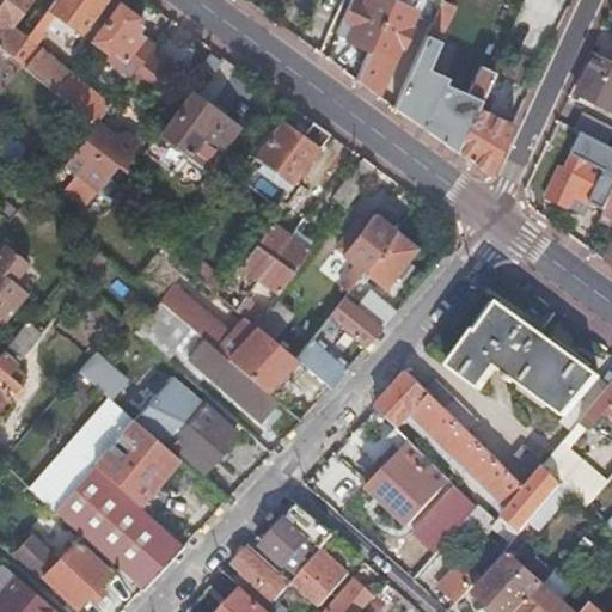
[(0,0),(0,48),(4,51),(10,56),(22,41),(24,37),(7,25),(25,0),(0,0)]
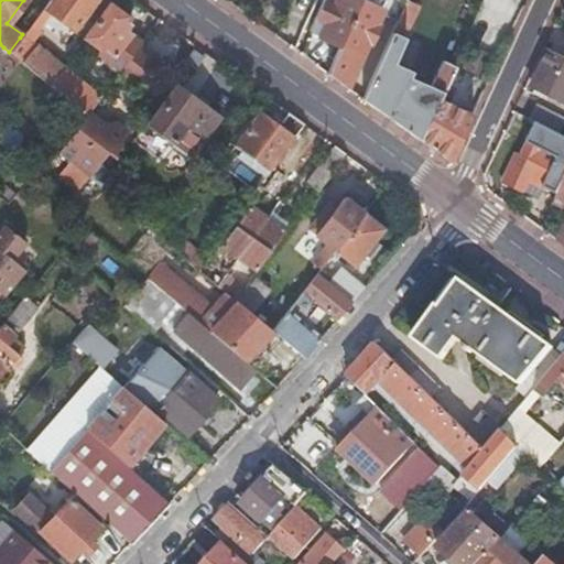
[(47,0),(43,7),(74,30),(96,0),(47,0)]
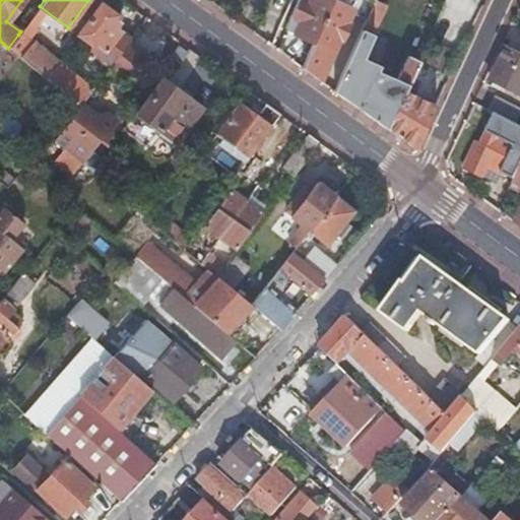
[(302,66),(319,79),(350,10),(331,1),(328,0),(297,0),(288,18),(283,29),(295,36),(313,44),(302,66)]
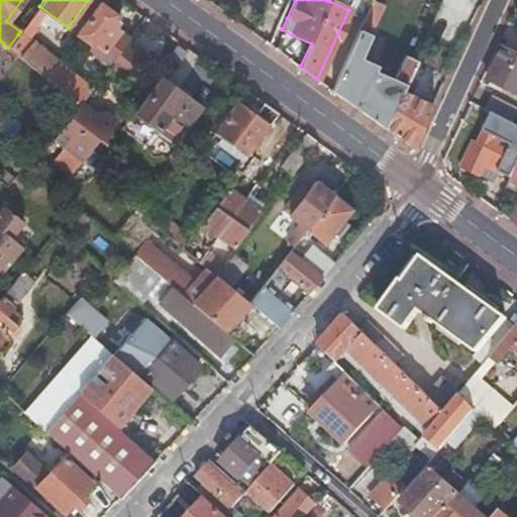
[(329,0),(329,1),(348,10),(365,17),(372,1),(372,0),(329,0)]
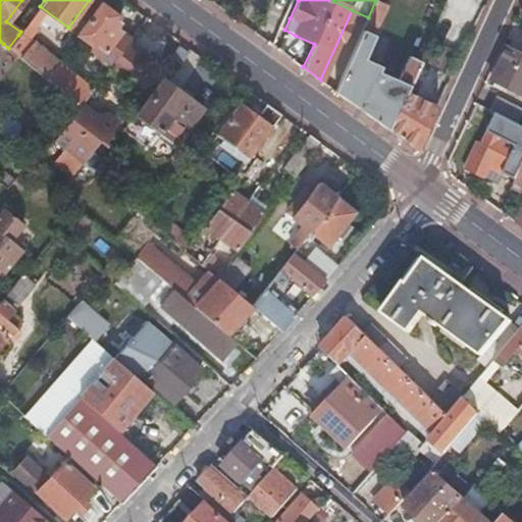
[(368,17),(366,21),(377,27),(386,6),(375,1),(368,17)]
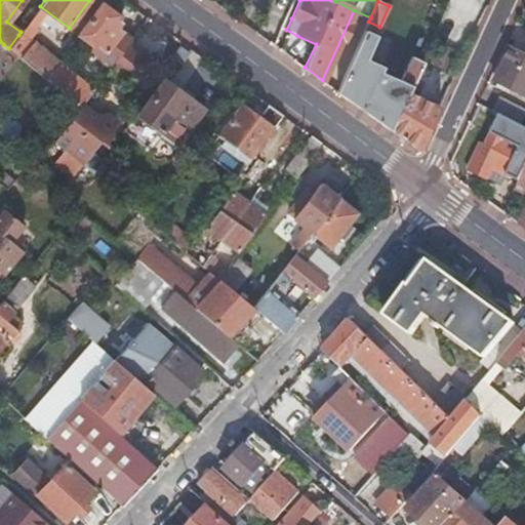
[(90,47),(113,64),(128,42),(131,39),(116,28),(120,23),(114,18),(117,14),(101,2),(77,34),(91,44),(90,47)]
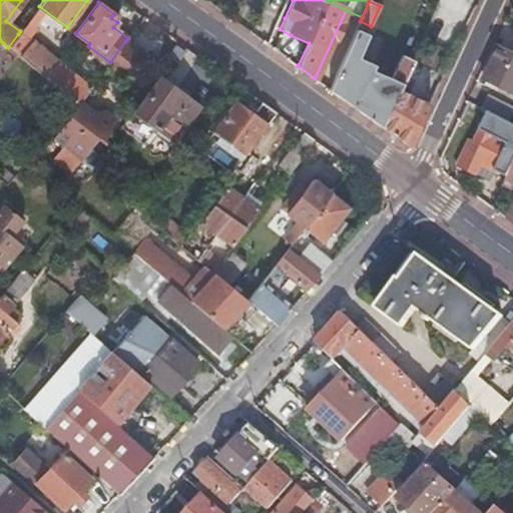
[(16,24),(22,28),(23,27),(31,16),(34,11),(29,7),(16,24)]
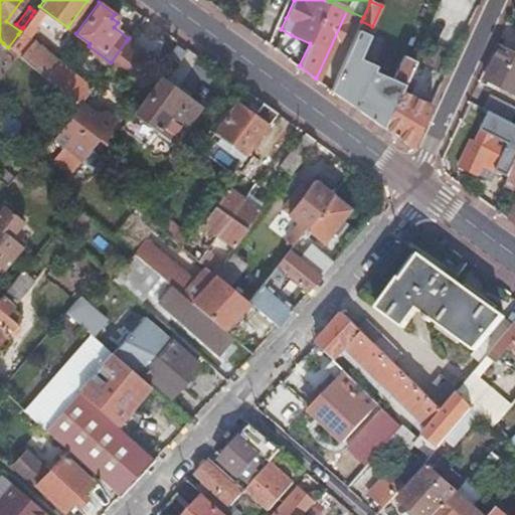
[(112,18),(118,22),(121,18),(115,14),(112,18)]
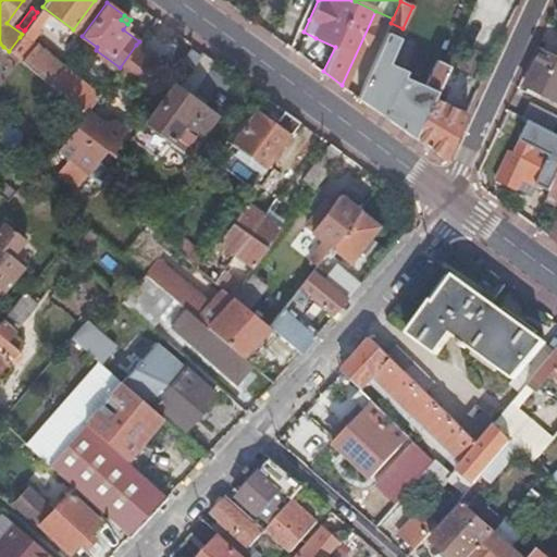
[(34,17),(25,29),(45,45),(54,33),(34,17)]
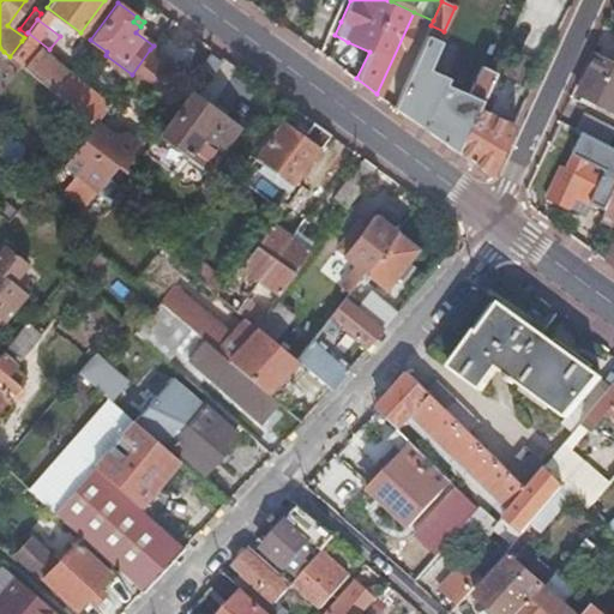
[(431,25),(426,36),(439,43),(444,31),(431,25)]
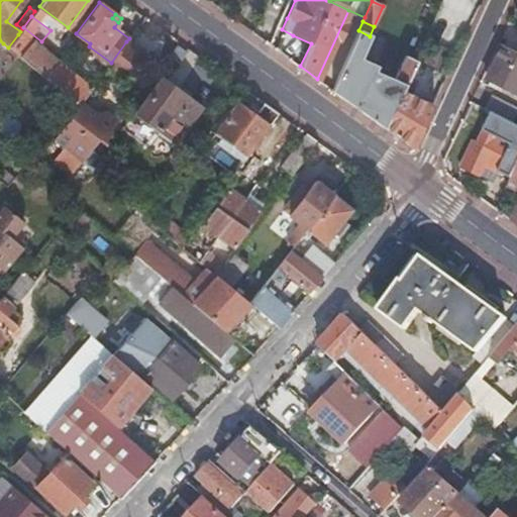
[(358,30),(332,90),(348,103),(374,121),(384,129),(402,92),(416,63),(405,58),(393,81),(373,72),(375,67),(359,59),(370,36),(358,30)]
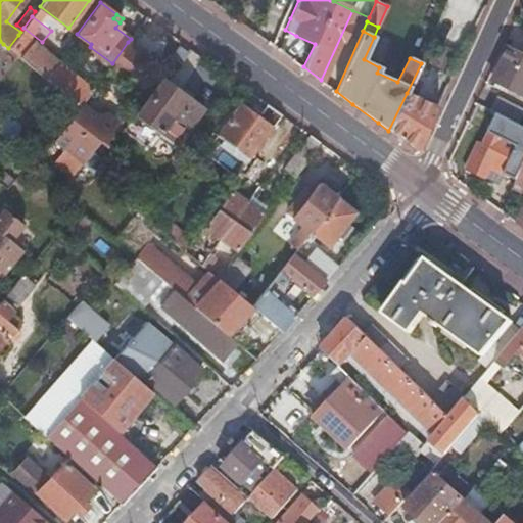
[(18,35),(8,48),(45,77),(56,61),(33,42),(30,45),(18,35)]
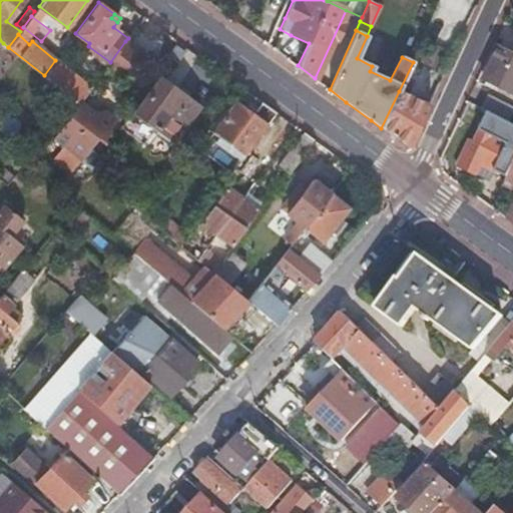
[(168,47),(170,49),(177,40),(174,38),(168,47)]
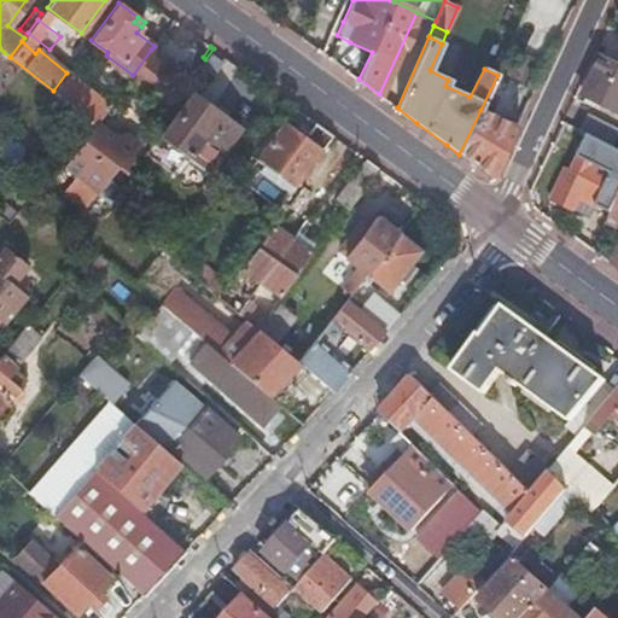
[(214,48),(205,59),(219,69),(227,58),(214,48)]
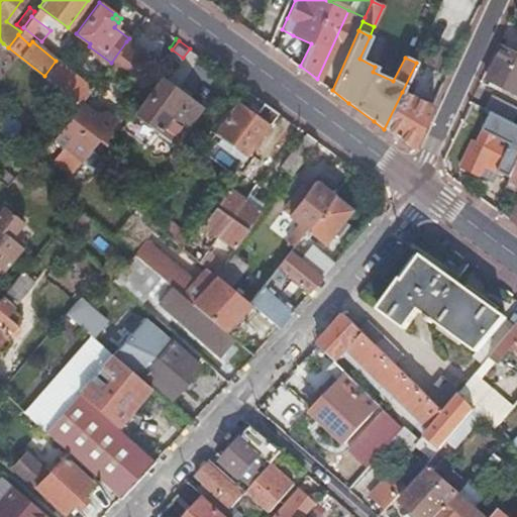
[(140,53),(126,41),(111,63),(108,66),(124,78),(134,65),(140,53)]
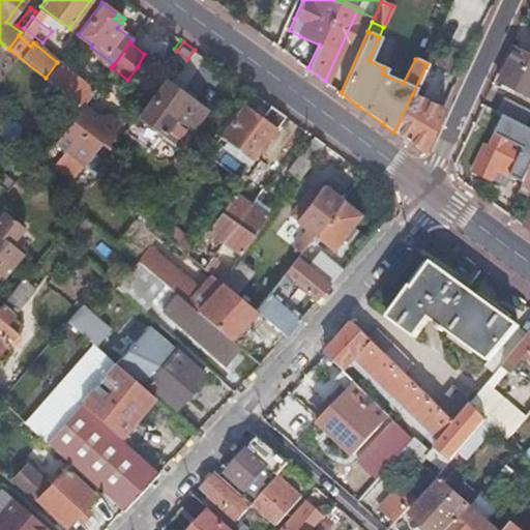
[(529,55),(513,47),(498,80),(503,82),(512,87),(529,95),(529,55)]
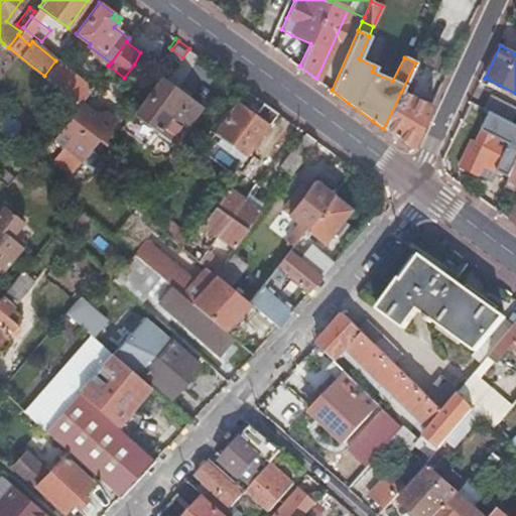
[(55,60),(44,76),(78,104),(80,101),(91,88),(55,60)]
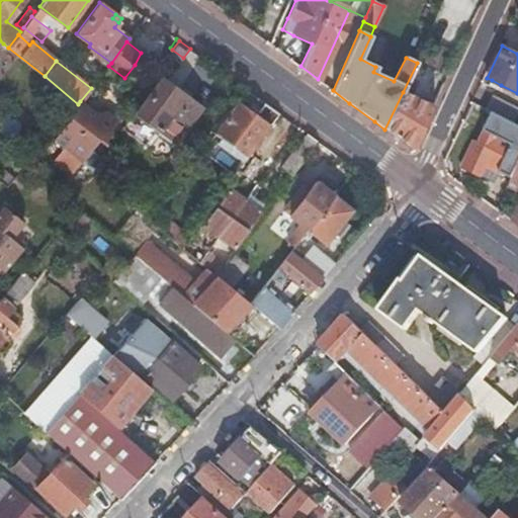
[(175,143),(201,108),(161,78),(136,113),(134,111),(121,128),(145,146),(157,130),(175,143)]
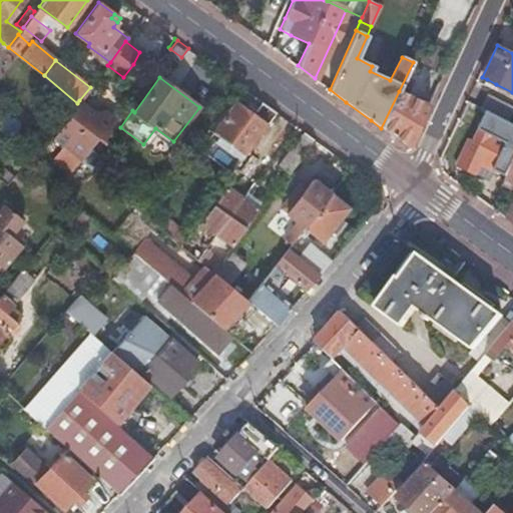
[(496,84),(487,79),(484,85),(494,89),(496,84)]
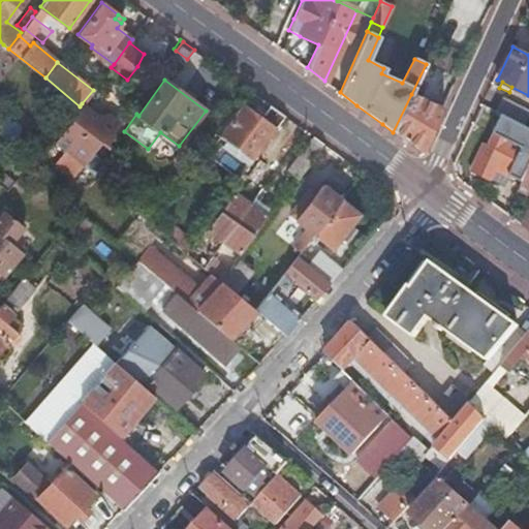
[(411,94),(393,132),(408,143),(422,152),(442,109),(433,104),(422,99),(411,94)]
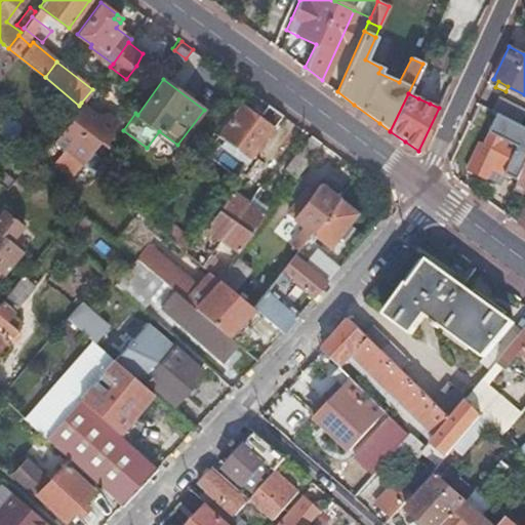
[(524,111),(497,97),(491,110),(498,114),(520,125),(524,114),(524,111)]
